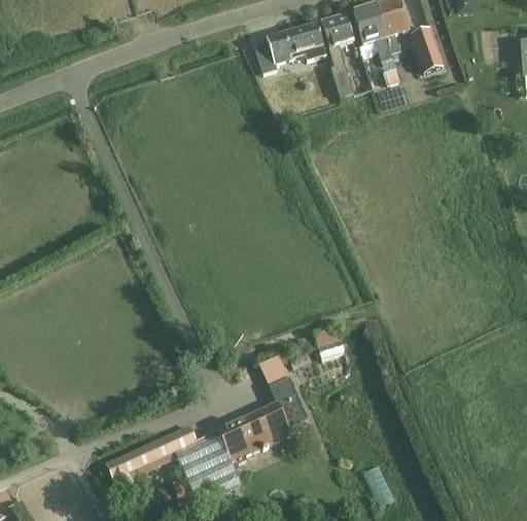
[(376,3),(390,53),(399,49),(394,33),(408,29),(399,0),(387,0),(376,3)]
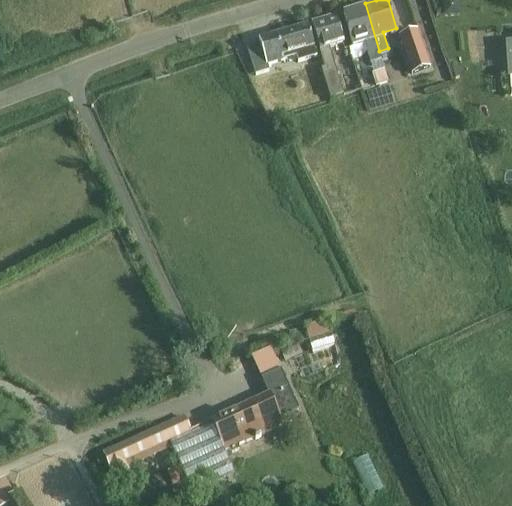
[(381,55),(379,51),(365,3),(343,10),(352,41),(365,37),(368,47),(367,47),(370,58),(381,55)]
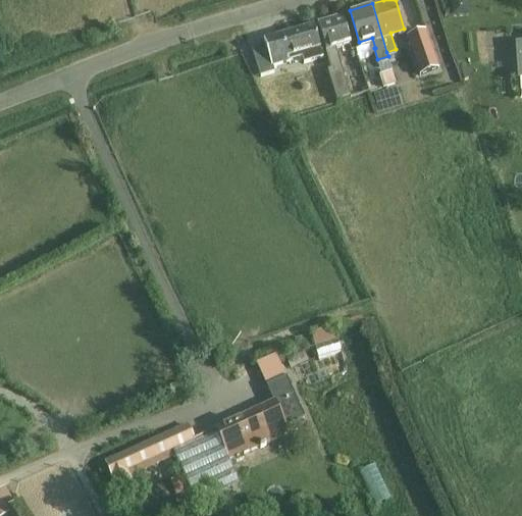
[(366,80),(349,85),(335,44),(351,39),(343,12),(317,20),(331,64),(327,65),(336,96),(351,92),(368,87),(366,80)]
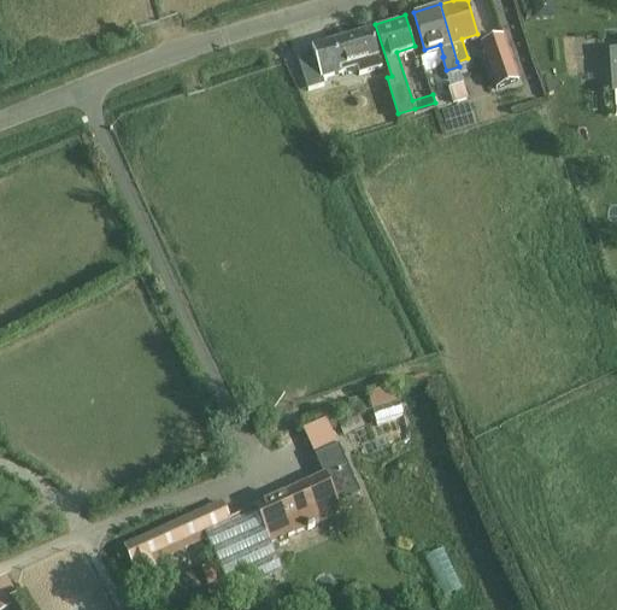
[(298,52),(307,84),(324,80),(322,72),(357,63),(359,69),(381,63),(370,25),(311,44),(312,47),(298,52)]
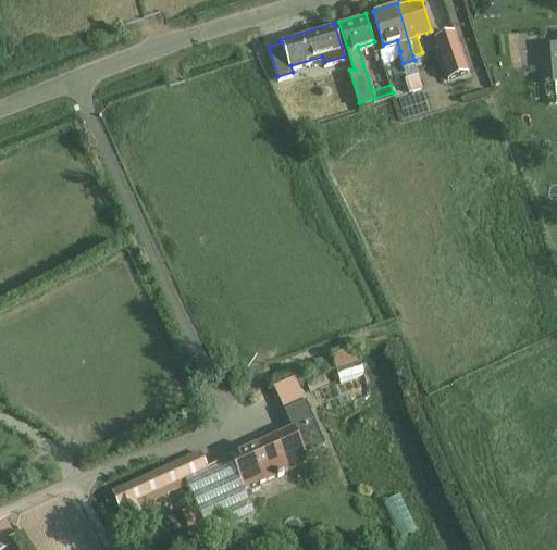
[(447,75),(468,69),(454,27),(434,35),(447,75)]
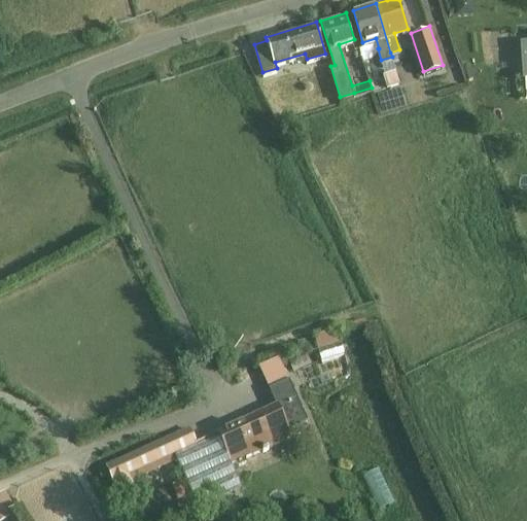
[(387,82),(399,79),(395,67),(383,71),(387,82)]
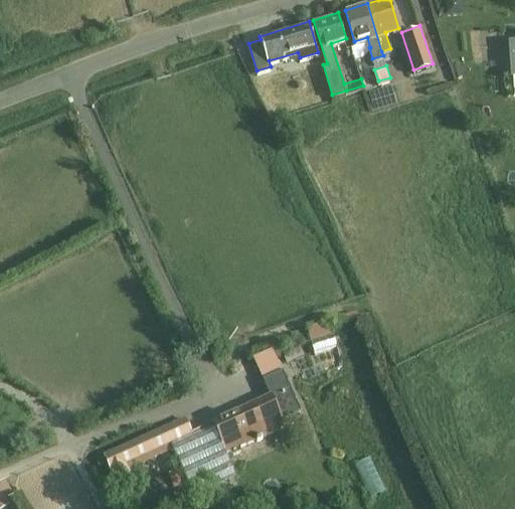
[(333,331),(329,317),(328,315),(306,321),(311,337),(333,331)]
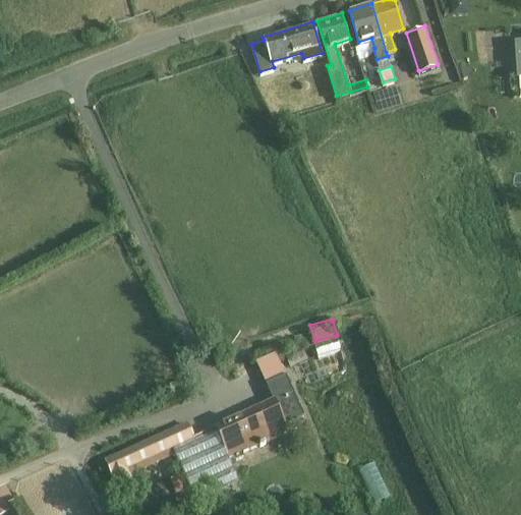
[(282,349),(286,359),(301,353),(297,343),(282,349)]
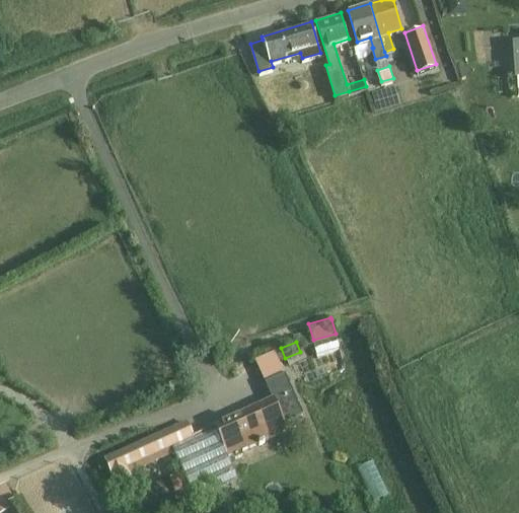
[(262,377),(283,368),(275,350),(253,358),(262,377)]
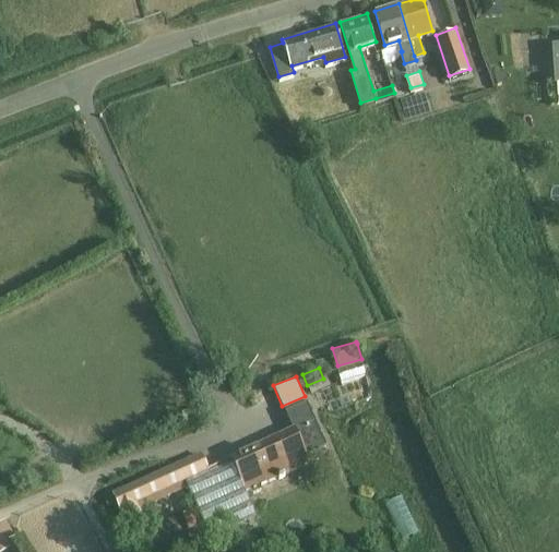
[(200,450),(113,489),(120,505),(130,528),(147,520),(137,498),(139,496),(141,501),(186,481),(197,503),(210,535),(256,513),(244,488),(250,484),(253,489),(261,486),(261,480),(294,465),(309,458),(307,453),(329,444),(306,396),(284,407),(293,427),(232,455),(207,466),(200,450)]
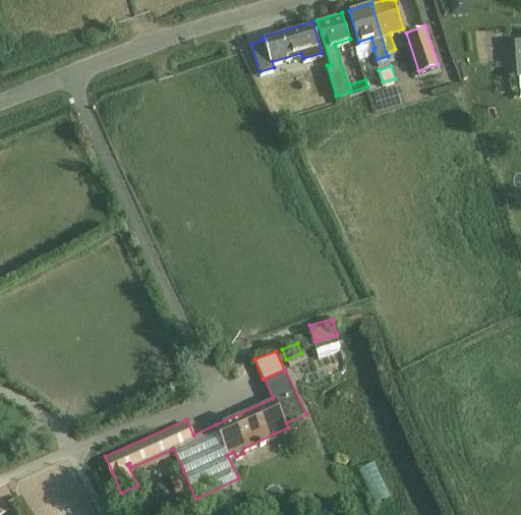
[(378,441),(350,456),(357,467),(384,452),(378,441)]
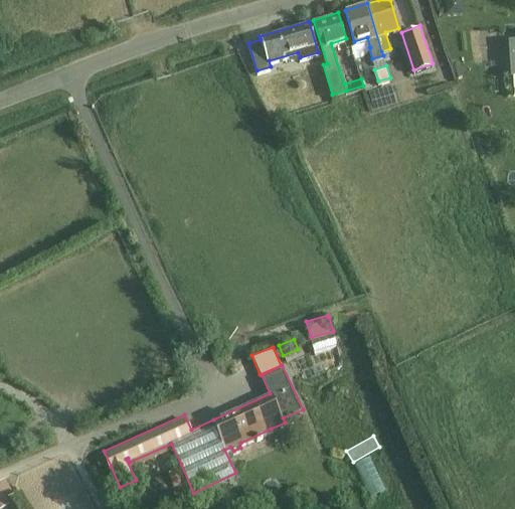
[(168,470),(182,502),(195,497),(193,493),(181,464),(168,470)]
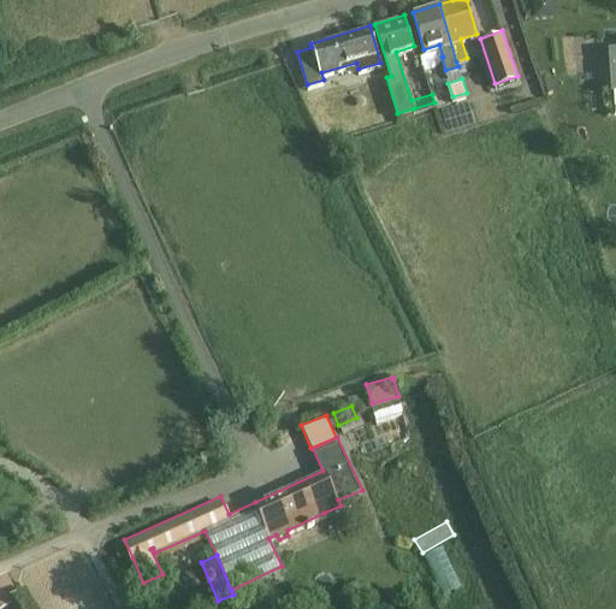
[(5,572),(0,573),(0,607),(18,598),(5,572)]
